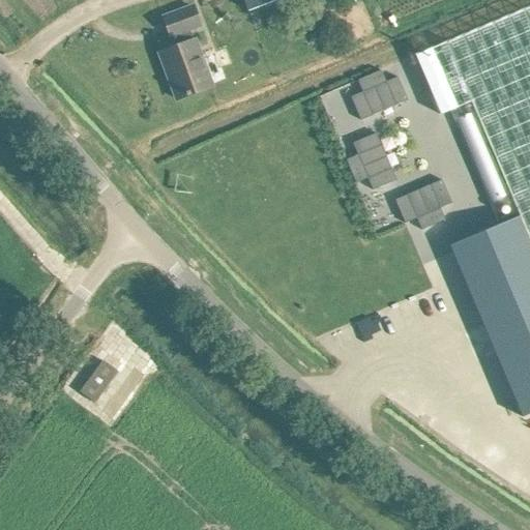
[(276,0),(243,0),(248,10),(276,0)]
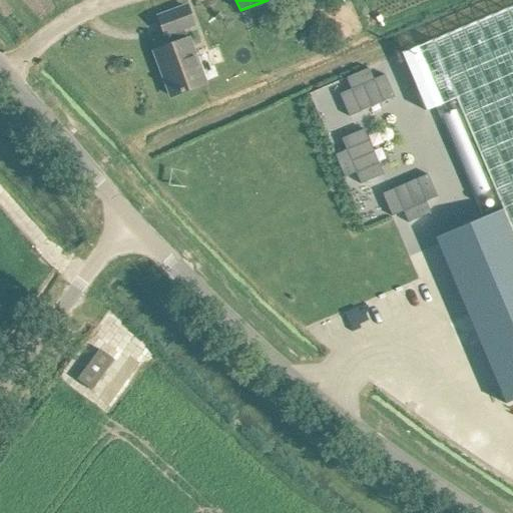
[(204,84),(187,39),(184,40),(179,29),(193,24),(186,7),(158,17),(164,35),(167,34),(171,45),(158,50),(168,77),(164,78),(171,96),(204,84)]
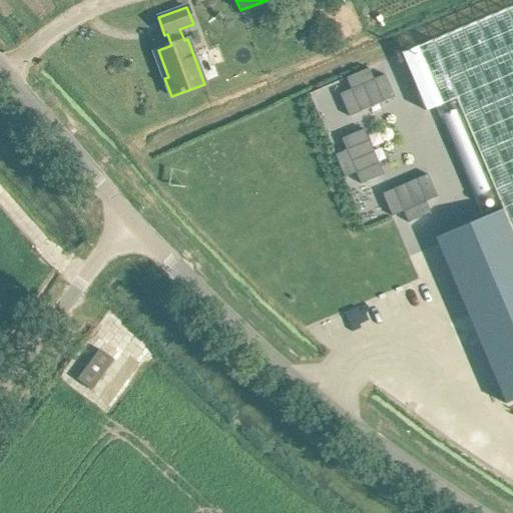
[(351,89),(339,94),(349,116),(394,97),(385,74),(373,79),(369,68),(346,77),(351,89)]
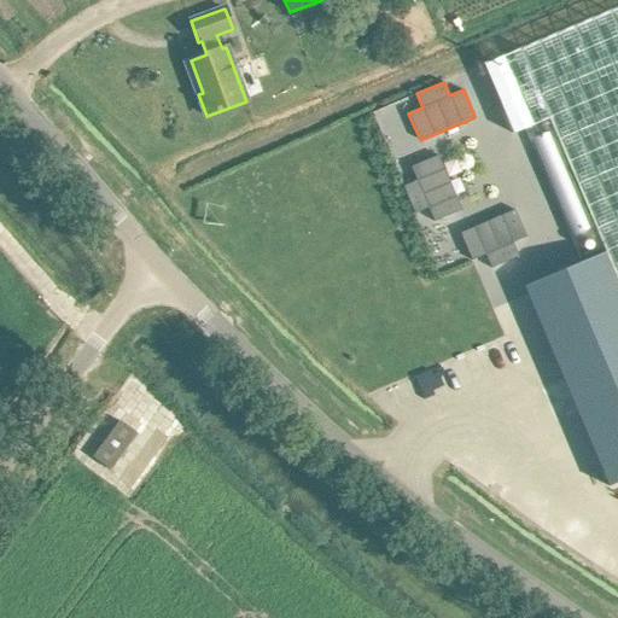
[(417,180),(403,186),(414,214),(429,208),(435,221),(461,210),(438,156),(410,167),(417,180)]
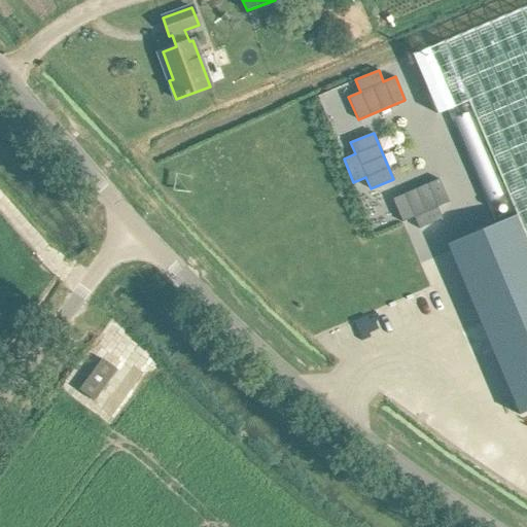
[(438,179),(392,199),(402,222),(414,217),(419,229),(443,218),(437,207),(449,202),(438,179)]
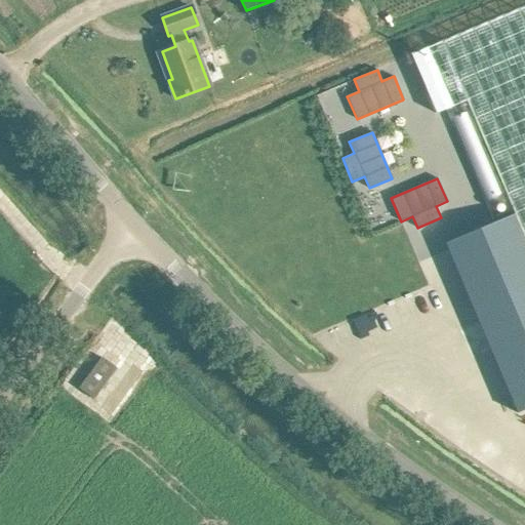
[(524,242),(513,214),(445,243),(517,413),(524,409),(524,242)]
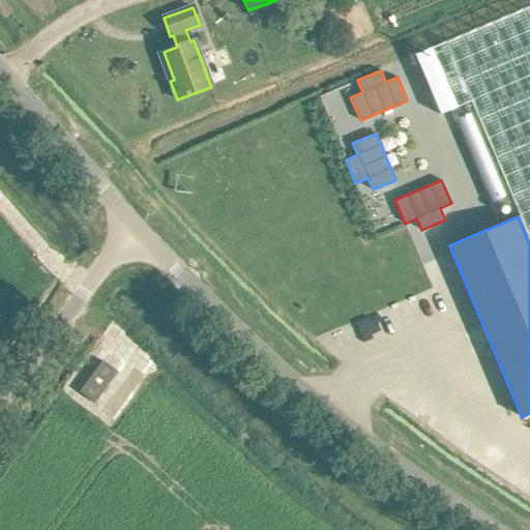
[(117,372),(102,361),(80,392),(94,403),(117,372)]
